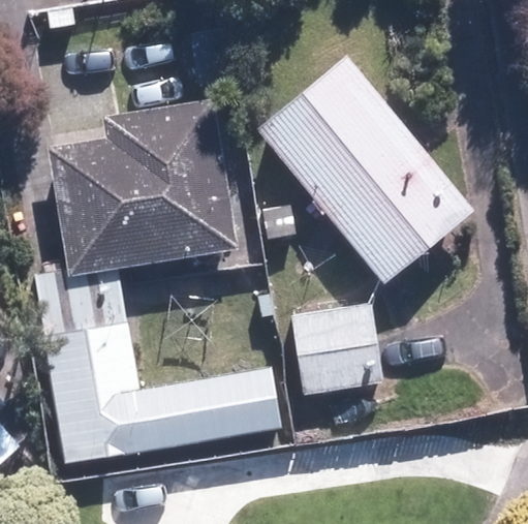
[(473,210),(346,54),(255,127),(382,283),(473,210)]
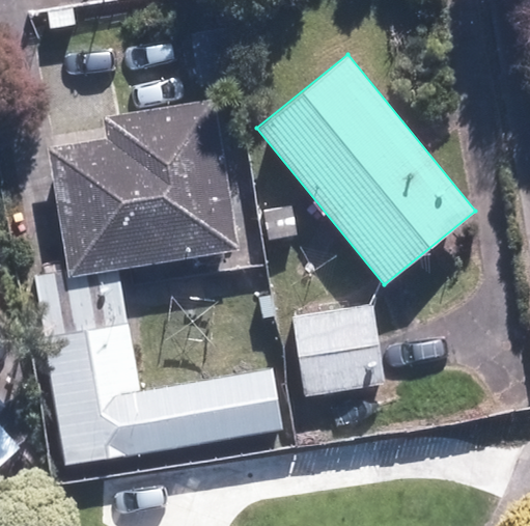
[(217,98),(106,114),(109,136),(49,145),(68,276),(240,251),(217,98)]
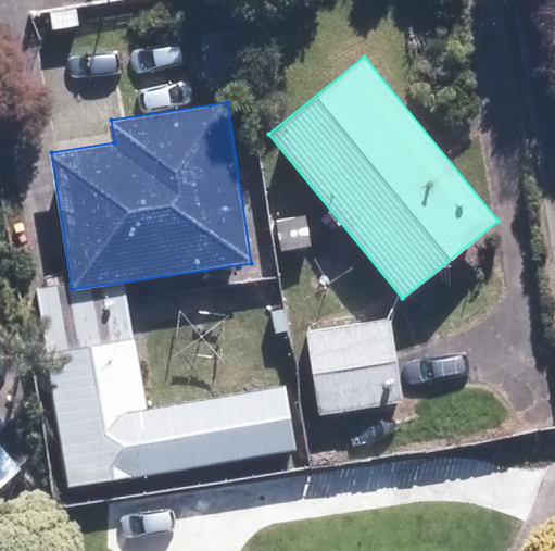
[(323,414),(404,401),(391,320),(310,333),(323,414)]
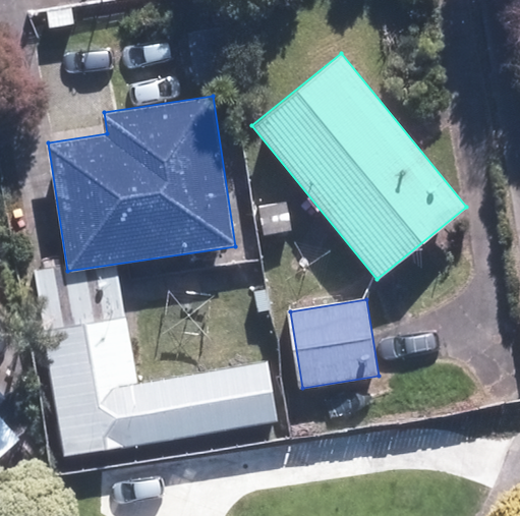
[(269,361),(139,383),(128,316),(42,330),(63,457),(279,421),(269,361)]
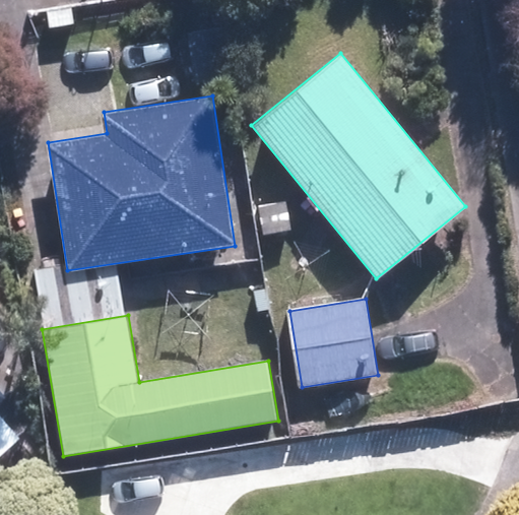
[(0,456),(20,438),(0,414),(0,397),(7,392),(0,384),(0,456)]
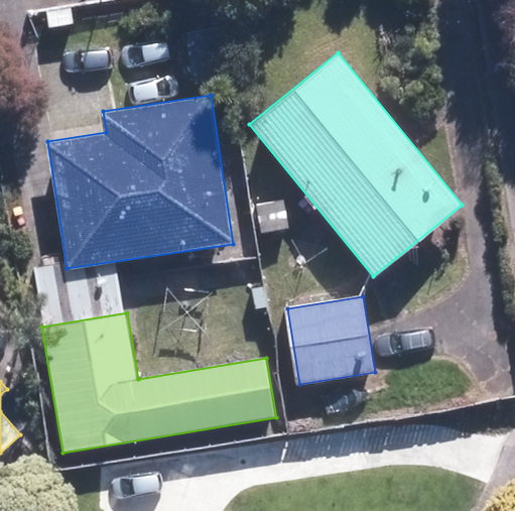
All buildings are outlined.
